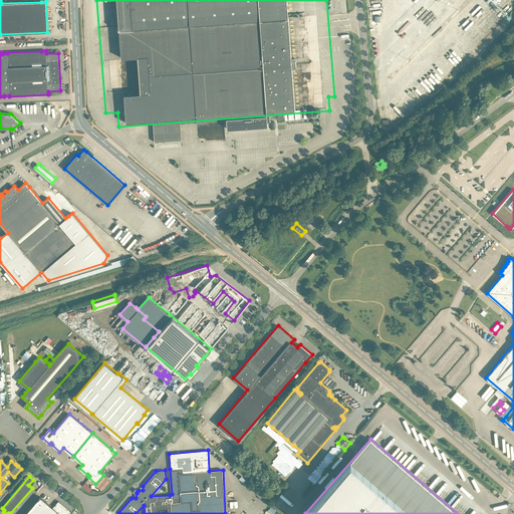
[(271,504),(282,513),(294,499),(283,490),(271,504)]
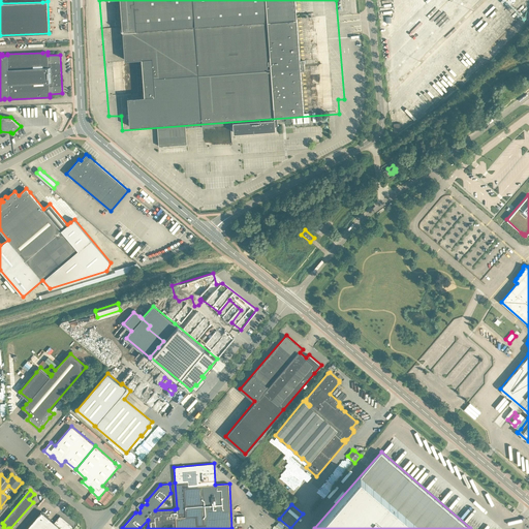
[(71,528),(73,527),(60,516),(55,522),(41,511),(26,528),(71,528)]
